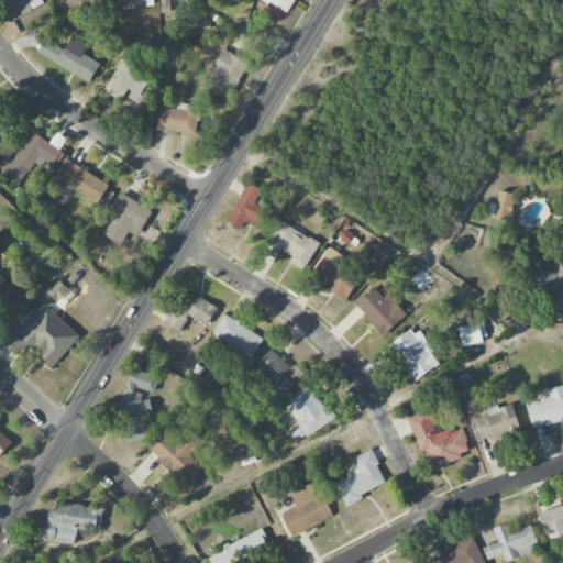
[(1,0),(13,20),(41,4),(37,0),(1,0)]
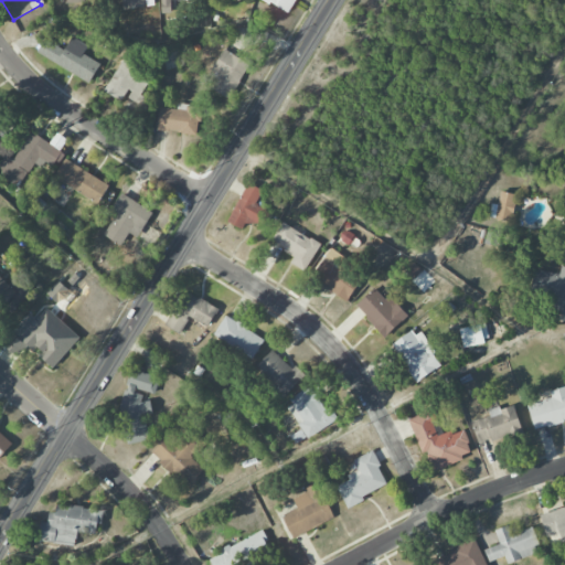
[(155,6),(152,0),(121,0),(123,9),(155,6)]
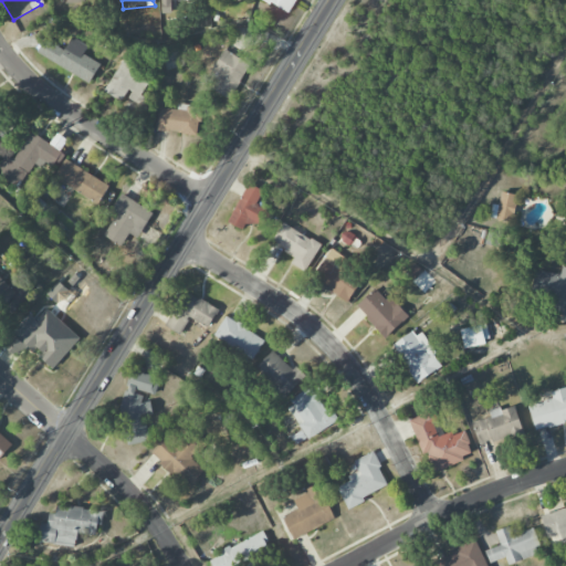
[(295,0),(264,0),(287,13),(295,0)]
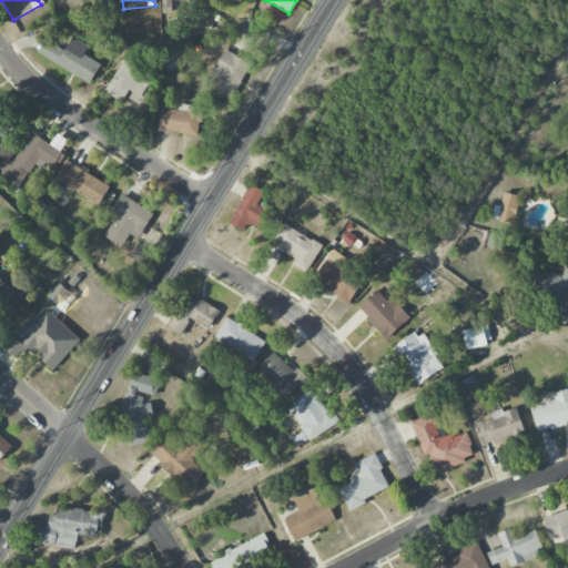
[(46,40),(38,53),(89,82),(100,63),(83,53),(88,46),(72,37),(64,50),(46,40)]
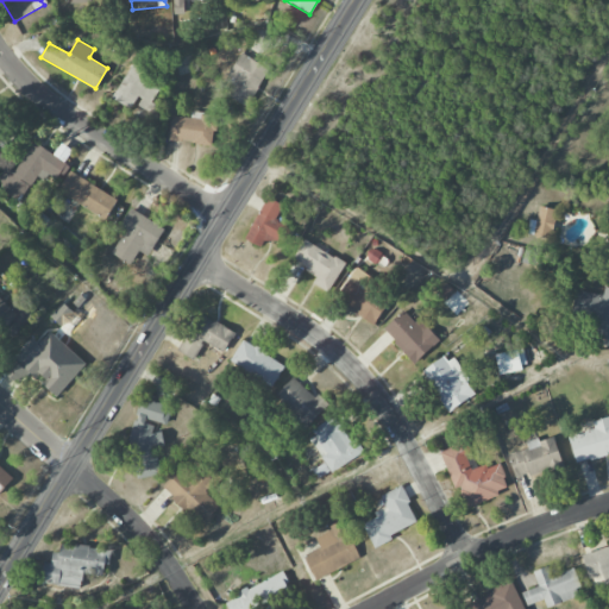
[(177,76),(199,70),(194,54),(173,60),(177,76)]
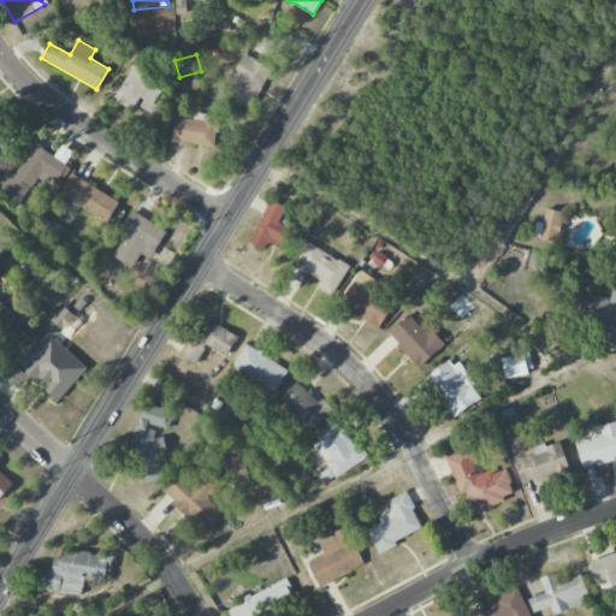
[(224,96),(253,108),(271,66),(241,54),(224,96)]
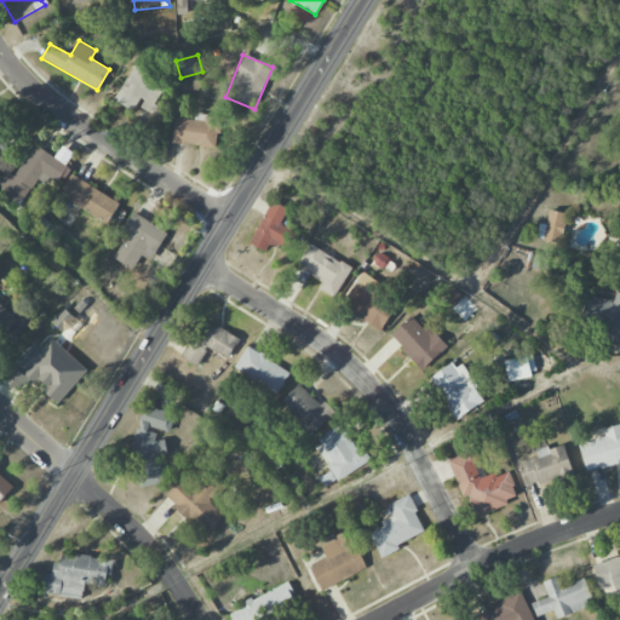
[(148,119),(168,85),(135,64),(114,99),(148,119)]
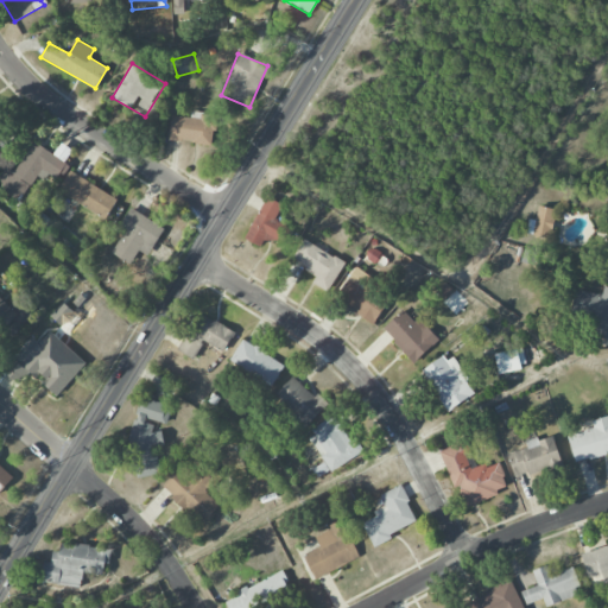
[(172,115),(170,140),(213,145),(216,115),(191,112),(190,118),(172,115)]
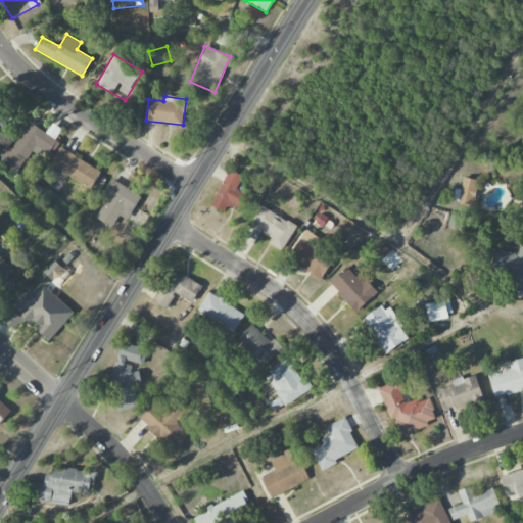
[(13,147),(5,142),(0,151),(0,160),(18,172),(34,145),(50,155),(59,140),(28,123),(13,147)]
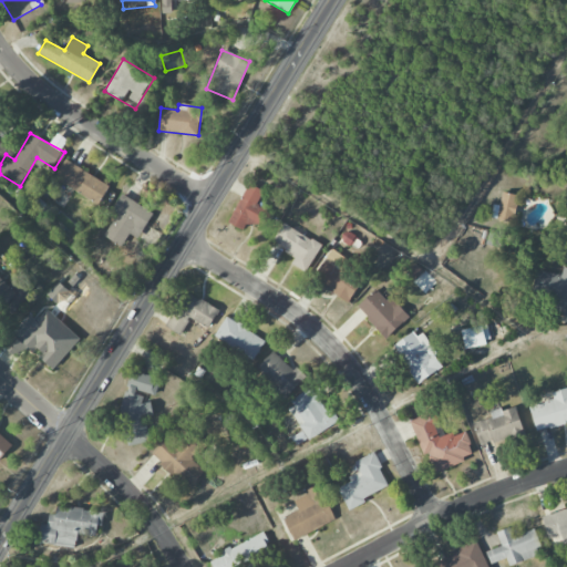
[(109,183),(63,161),(53,181),(100,203),(109,183)]
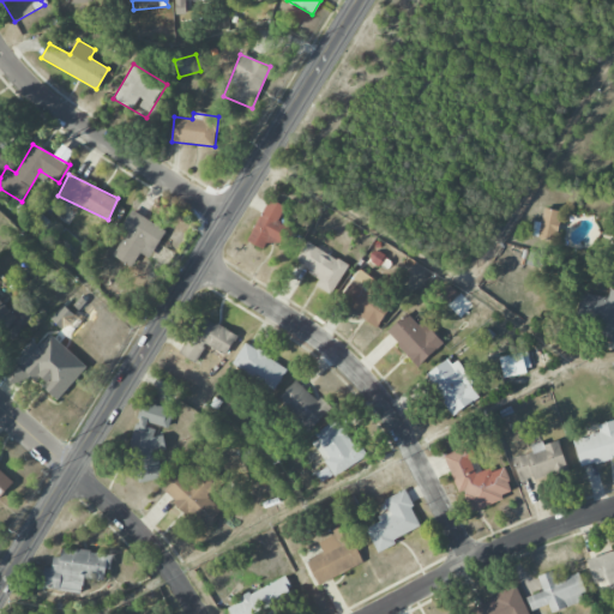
[(269,240),(284,247),(294,230),(277,222),(286,206),(269,199),(247,242),(264,250),(269,240)]
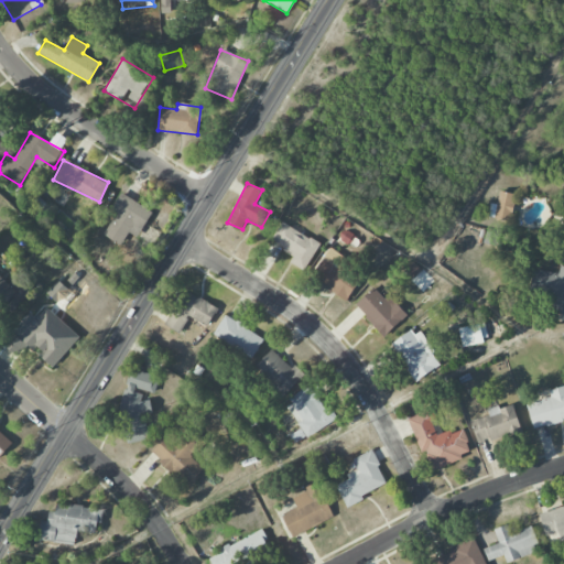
[(490,203),(487,217),(509,221),(516,194),(499,191),(497,204),(490,203)]
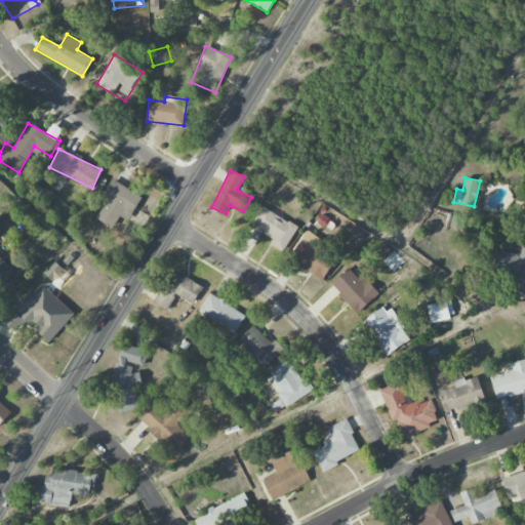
[(143,198),(113,179),(103,196),(108,199),(96,218),(112,229),(120,215),(128,220),(143,198)]
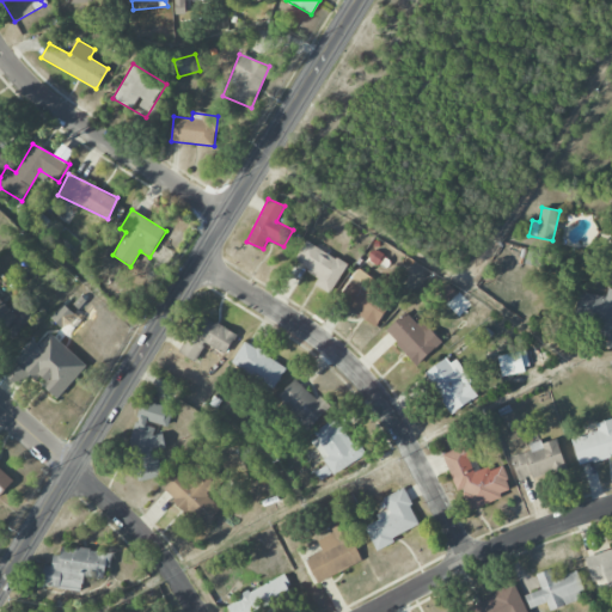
[(314,285),(330,293),(347,265),(306,240),(294,261),(319,276),(314,285)]
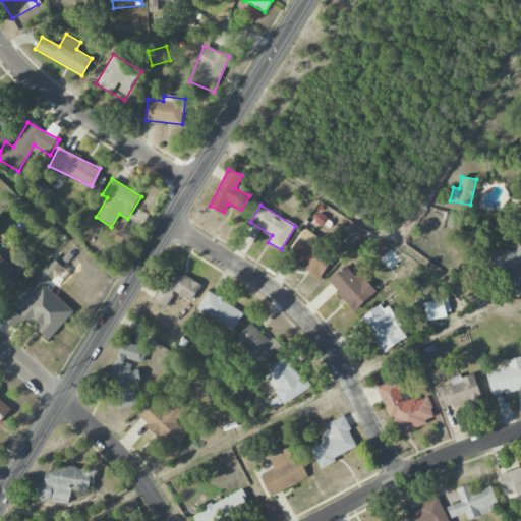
[(321,277),(332,259),(315,248),(322,239),(305,229),(287,255),(321,277)]
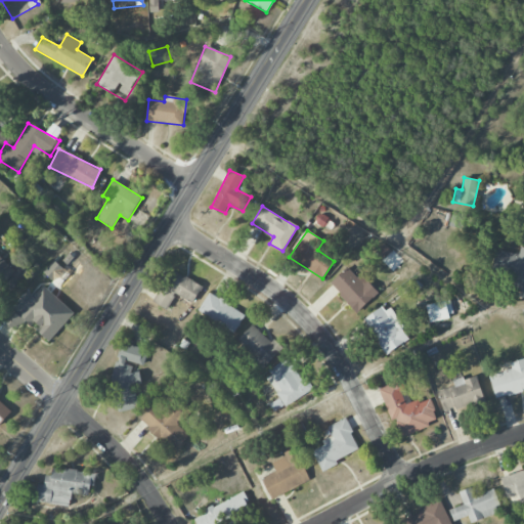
[(523,247),(520,247),(518,254),(494,250),(490,270),(515,274),(512,290),(523,291),(523,247)]
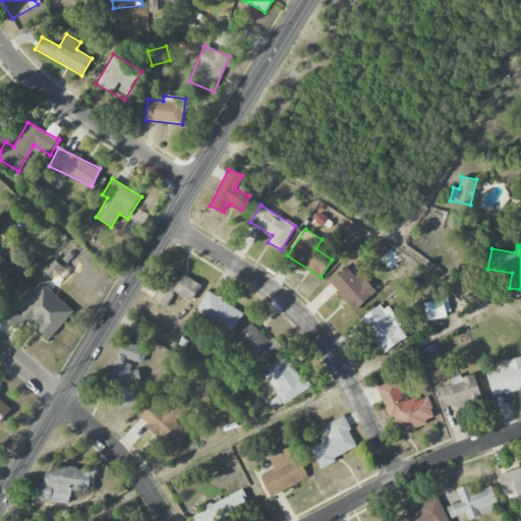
[(33,266),(16,251),(8,262),(0,254),(0,281),(10,290),(33,266)]
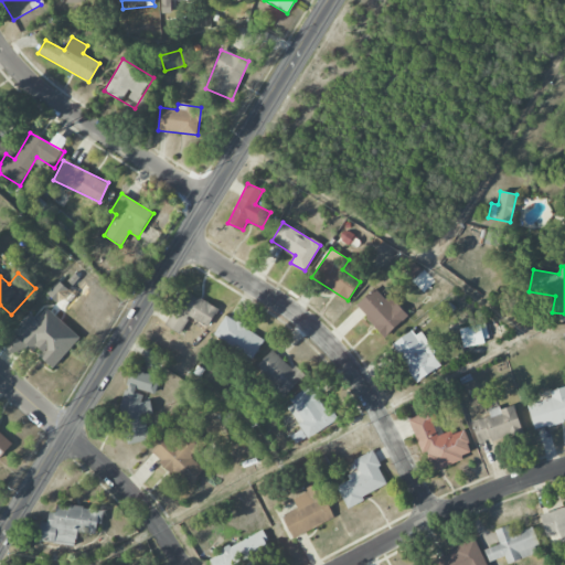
[(59,304),(68,289),(56,280),(46,294),(59,304)]
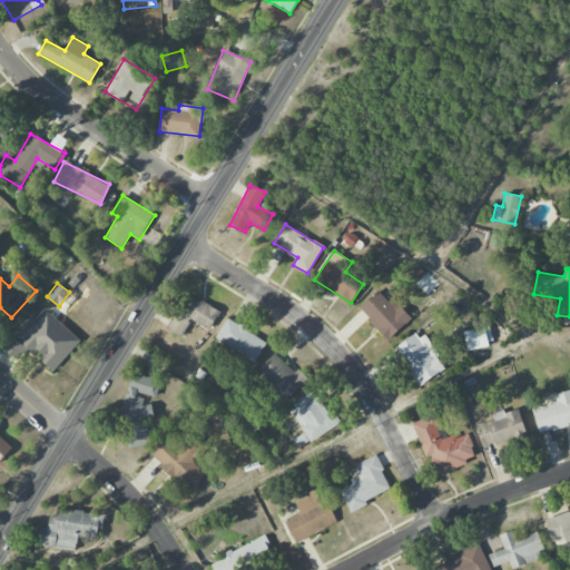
[(389,341),(411,318),(392,298),(389,302),(377,291),(359,308),(389,341)]
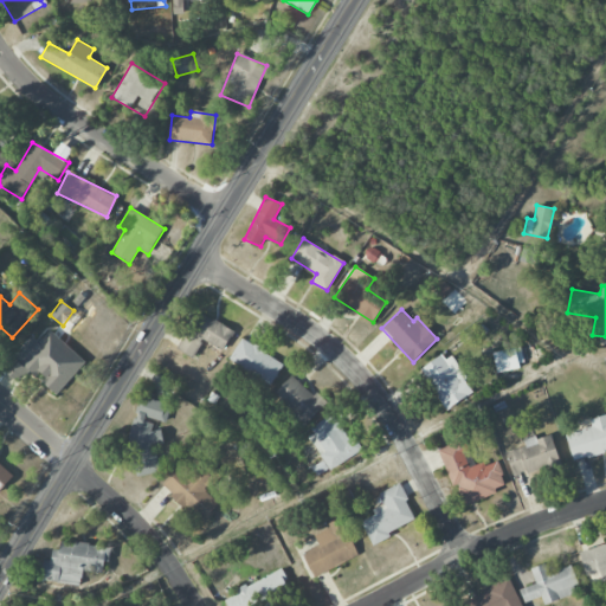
[(233,329),(195,313),(179,350),(195,358),(202,341),(225,350),(233,329)]
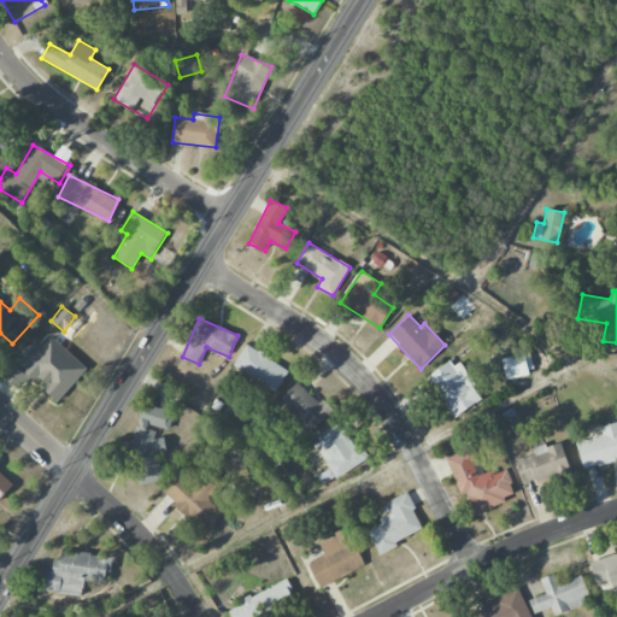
[(21,369),(39,386),(39,385),(57,401),(87,369),(51,335),(21,369)]
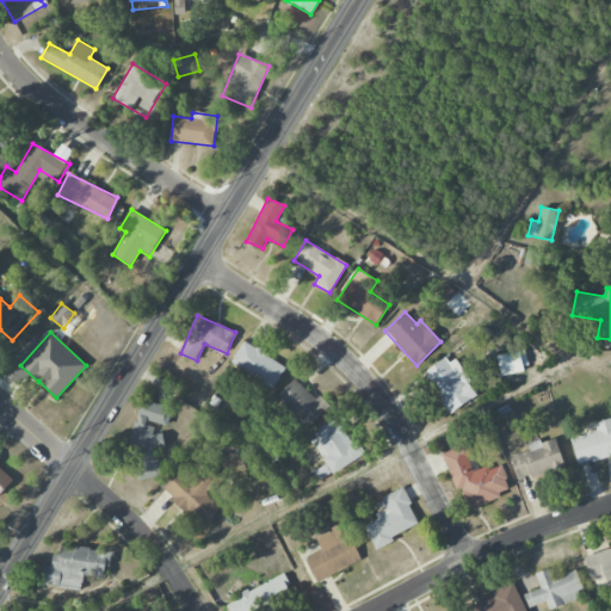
[(285,366),(244,340),(228,366),(270,393),(285,366)]
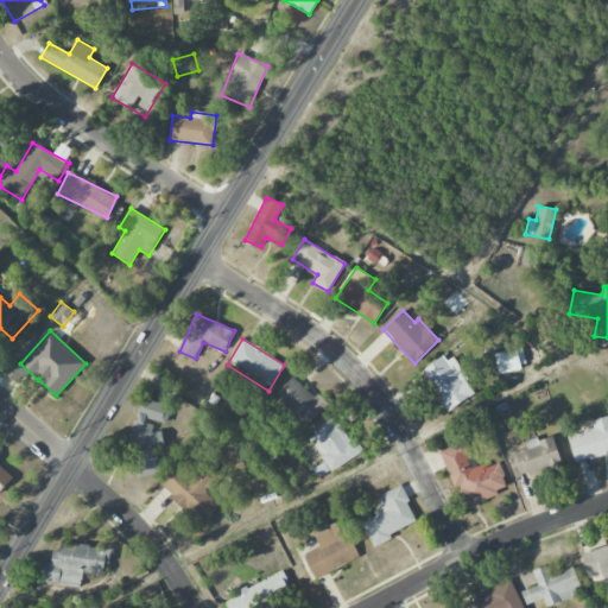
[(494,354),(498,373),(526,367),(523,348),(494,354)]
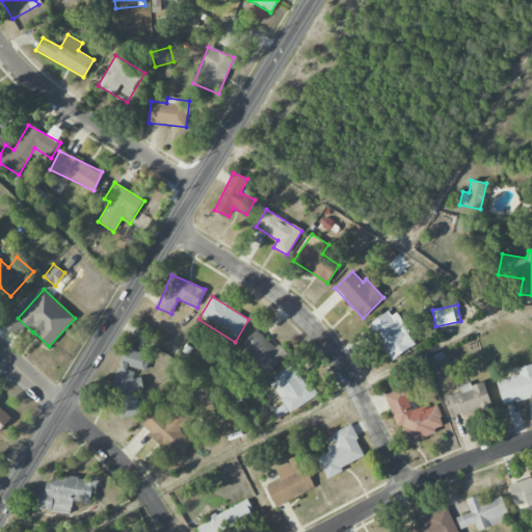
[(393,309),(369,325),(392,360),(417,343),(393,309)]
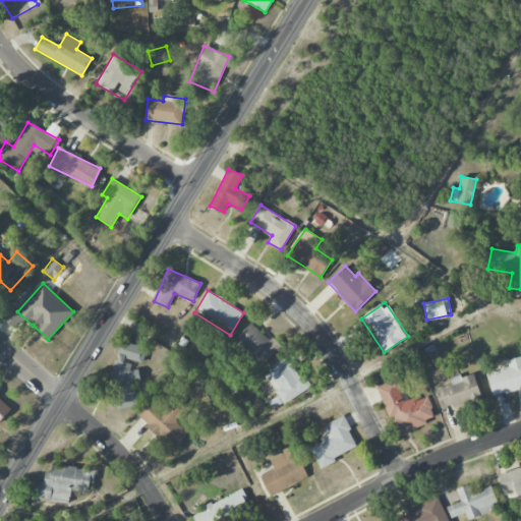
[(236,338),(264,364),(279,347),(251,322),(236,338)]
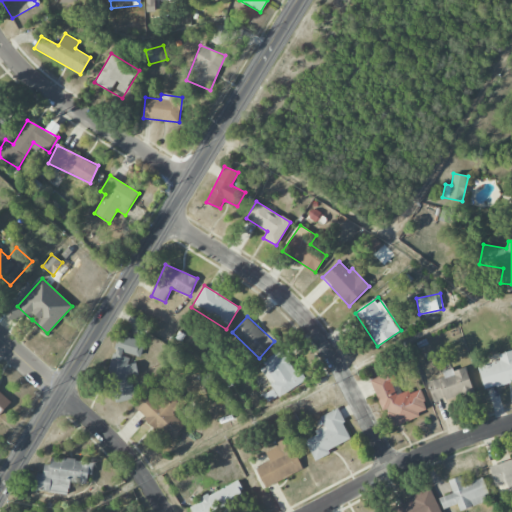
[(135,399),(131,377),(139,375),(136,364),(128,363),(130,355),(140,358),(144,341),(118,335),(108,372),(115,403),(135,399)]
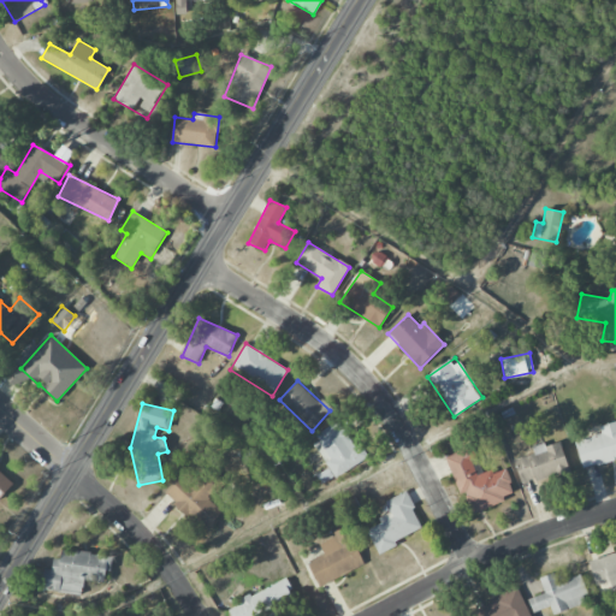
[(368,457),(360,443),(354,448),(338,421),(312,437),(336,478),(368,457)]
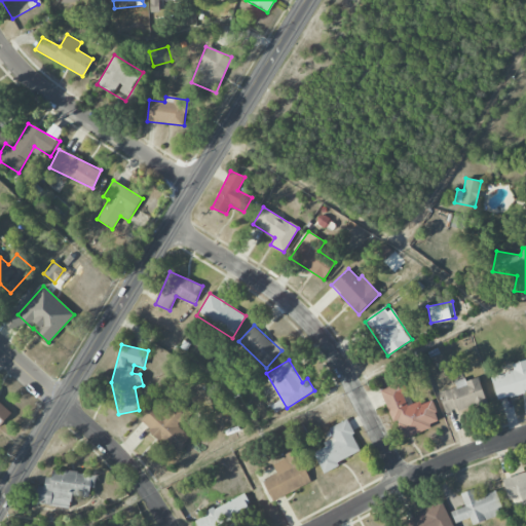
[(525,392),(525,360),(512,363),(514,371),(492,375),(496,399),(525,392)]
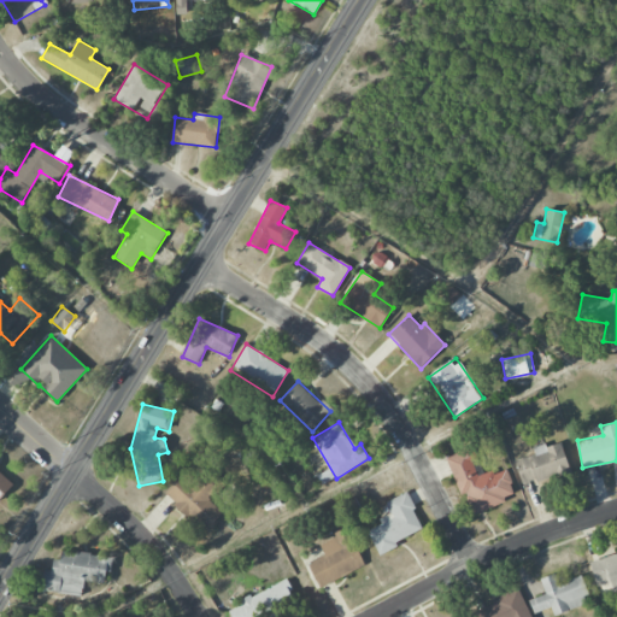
[(535,454),(515,460),(522,485),(570,470),(560,441),(534,450),(535,454)]
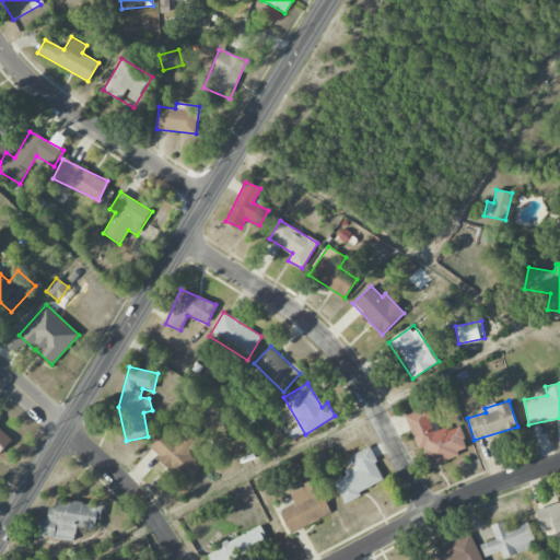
[(406,415),(427,467),(468,451),(458,424),(440,432),(430,406),(406,415)]
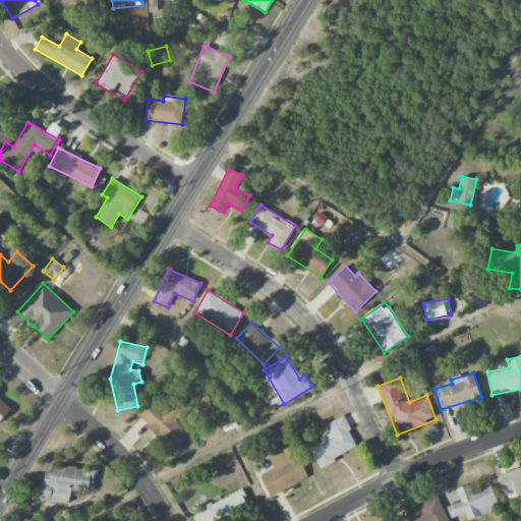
[(174,450),(189,433),(177,423),(189,410),(173,396),(165,405),(157,398),(138,418),(174,450)]
